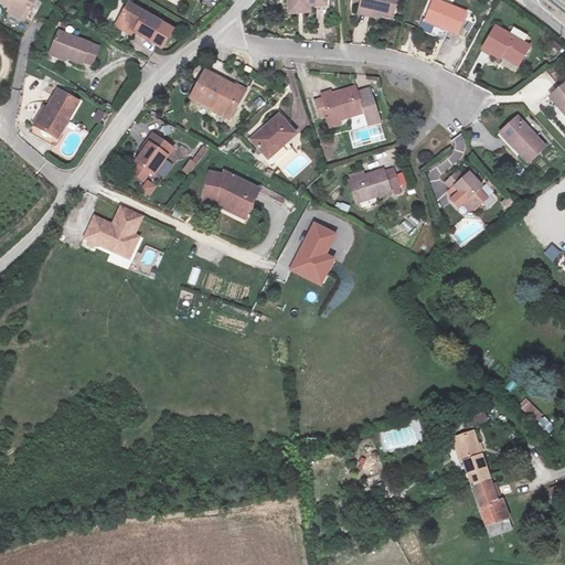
[(33,0),(0,0),(0,1),(24,16),(33,0)]
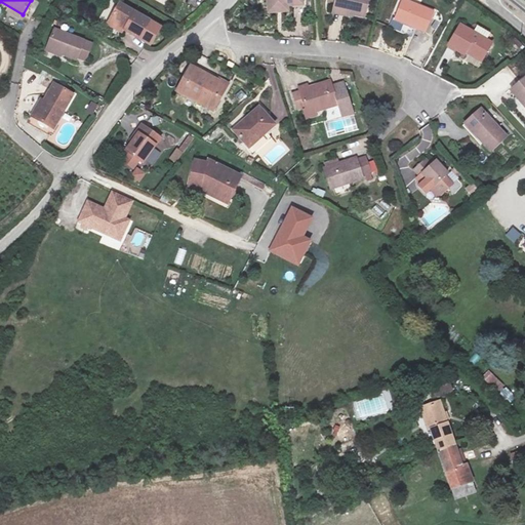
[(291,12),(289,0),(256,0),(259,16),(291,12)]
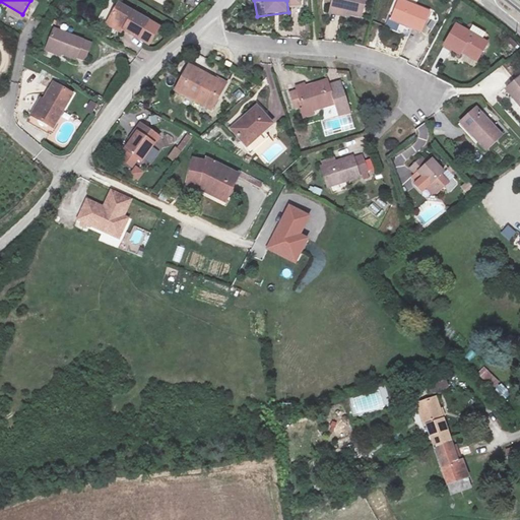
[(344,19),(347,0),(316,0),(315,14),(344,19)]
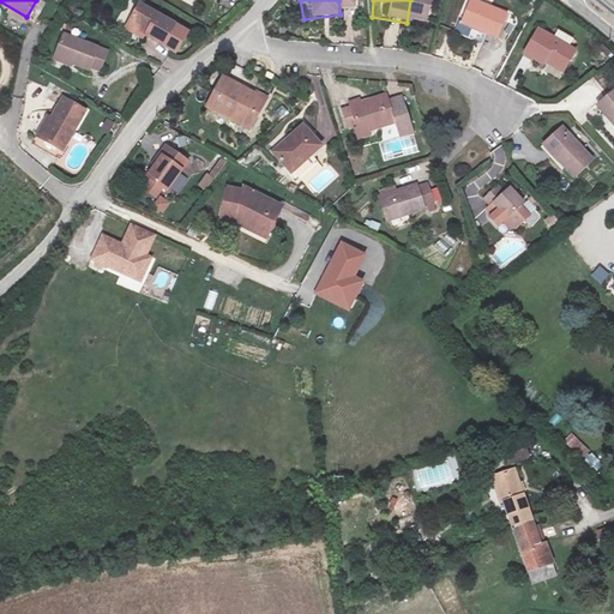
[(482,38),(493,11),(467,0),(457,0),(449,25),(482,38)]
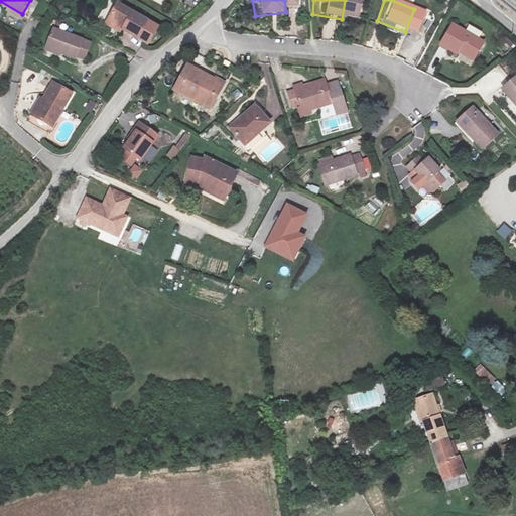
[(134,20),(104,2),(95,18),(124,38),(134,20)]
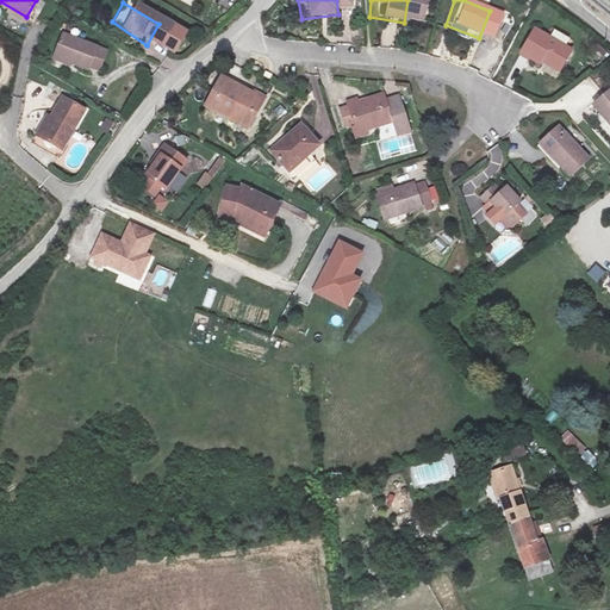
[(508,54),(522,64),(527,57),(546,70),(556,53),(524,31),(508,54)]
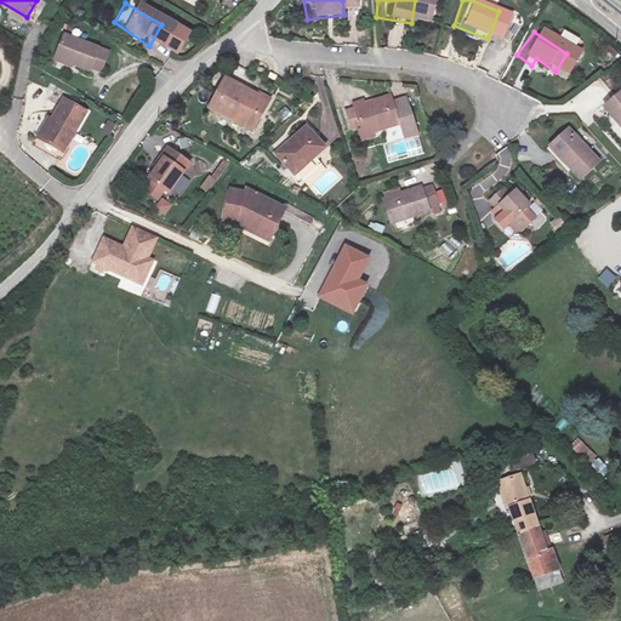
[(104,73),(113,53),(68,33),(57,56),(92,72),(93,69),(104,73)]
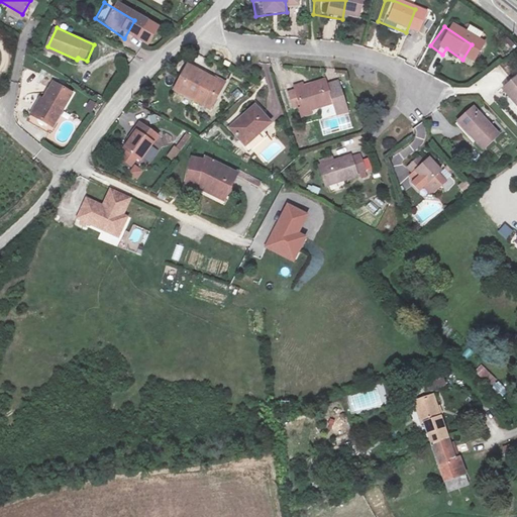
[(511,48),(515,43),(505,36),(502,41),(511,48)]
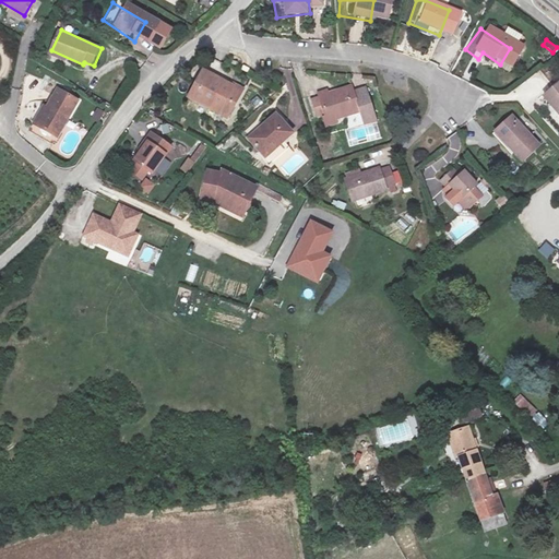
[(495,71),(500,64),(483,52),(478,59),(495,71)]
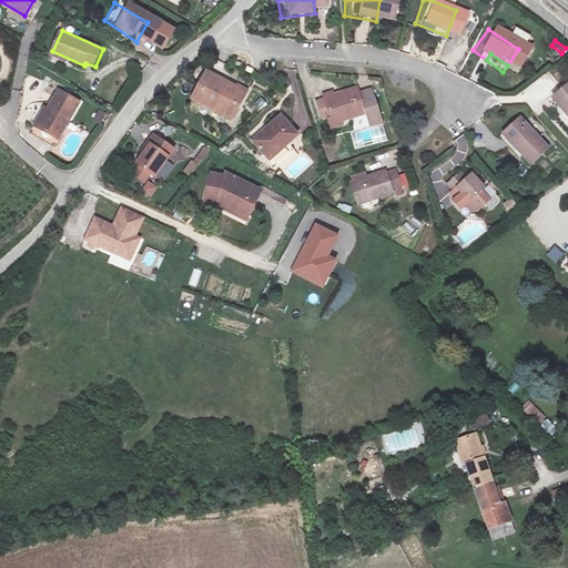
[(191,111),(226,128),(235,112),(244,117),(253,101),(242,95),(240,100),(204,83),(191,111)]
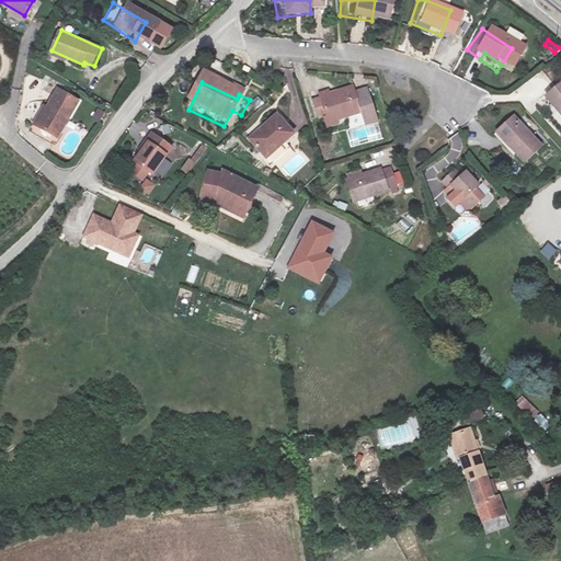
[(560,89),(558,86),(540,102),(560,125),(560,89)]
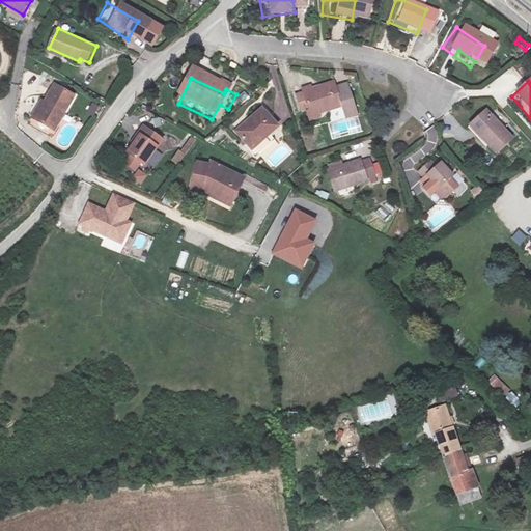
[(53,129),(73,92),(54,82),(34,118),(53,129)]
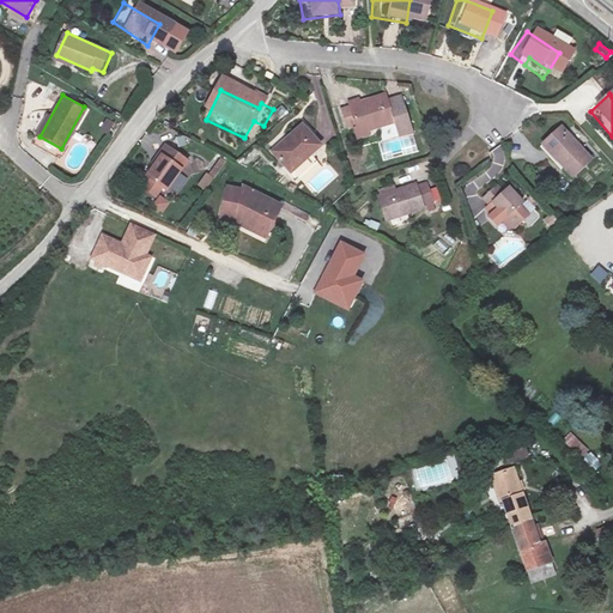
[(389,145),(405,140),(393,104),(377,109),(375,105),(351,114),(350,111),(346,110),(343,111),(341,114),(343,116),(351,141),(384,131),(389,145)]
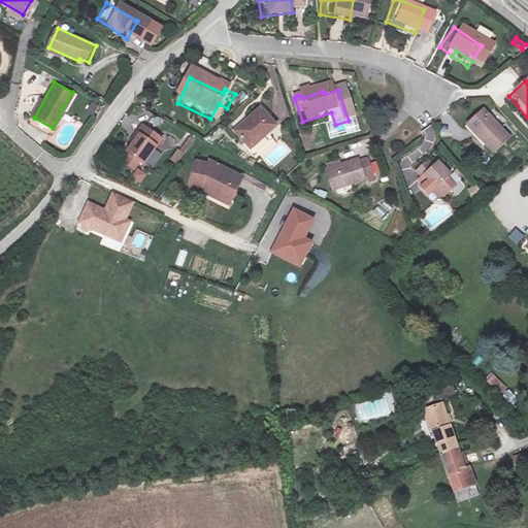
[(219,123),(227,108),(219,104),(210,119),(219,123)]
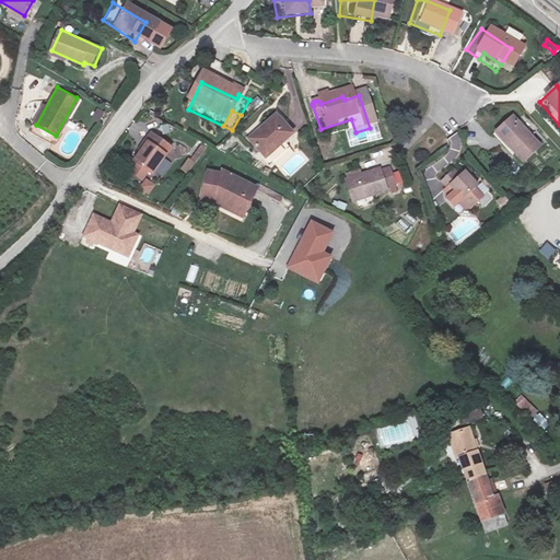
[(289,142),(267,121),(252,137),(258,143),(246,154),(261,170),(289,142)]
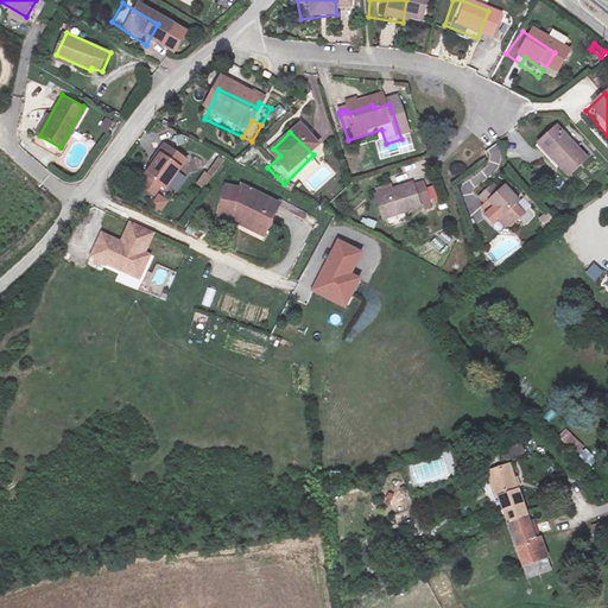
[(584,166),(556,132),(534,151),(548,168),(552,164),(567,182),(584,166)]
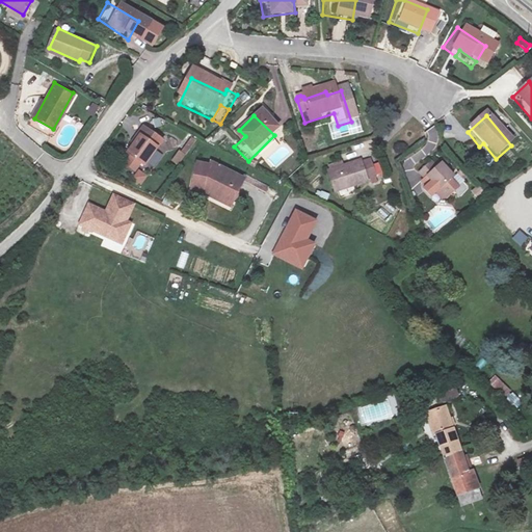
[(136,168),(154,142),(134,129),(128,138),(131,139),(118,156),(136,168)]
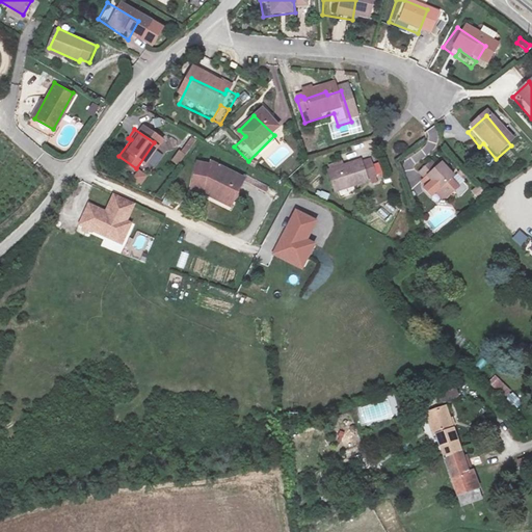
[(188,154),(196,140),(189,135),(181,149),(188,154)]
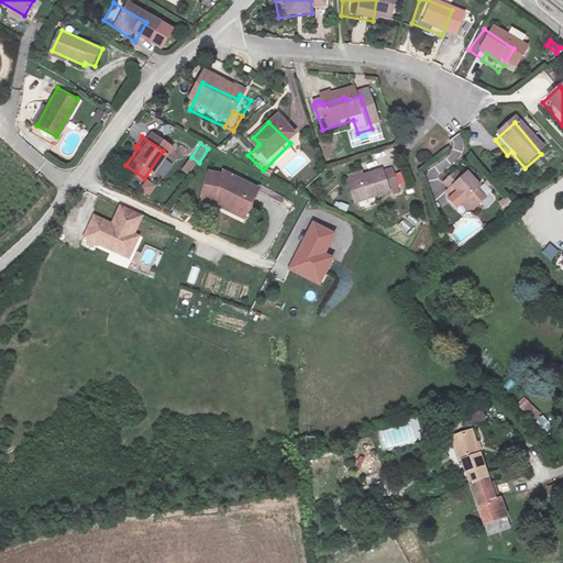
[(190,175),(196,162),(187,158),(183,172),(190,175)]
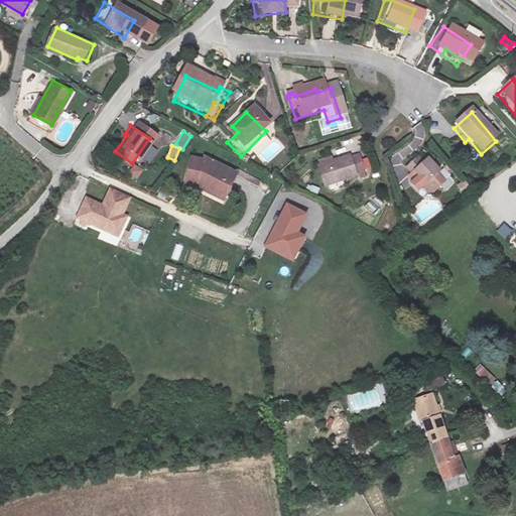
[(349,183),(343,161),(310,170),(316,191),(349,183)]
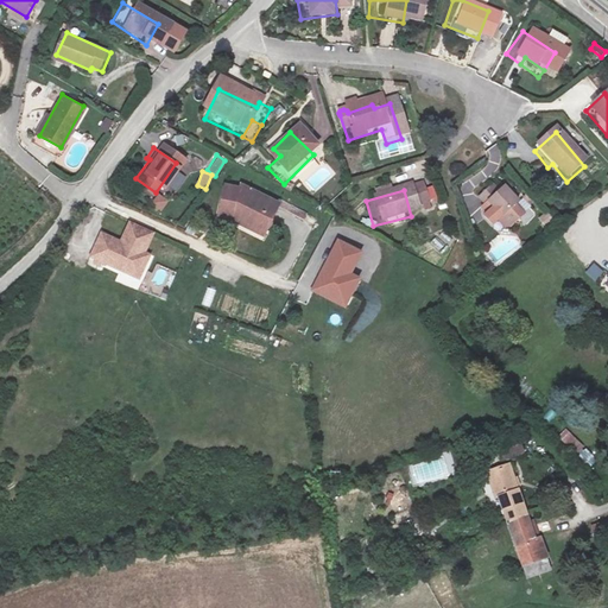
[(158,194),(151,204),(162,211),(169,202),(158,194)]
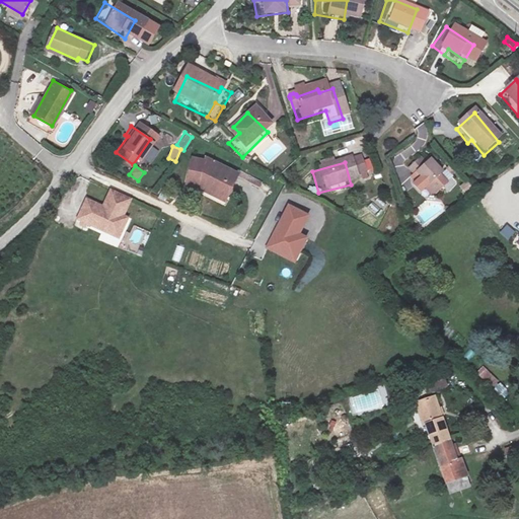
[(224,204),(235,180),(204,165),(203,168),(187,167),(184,190),(199,191),(224,204)]
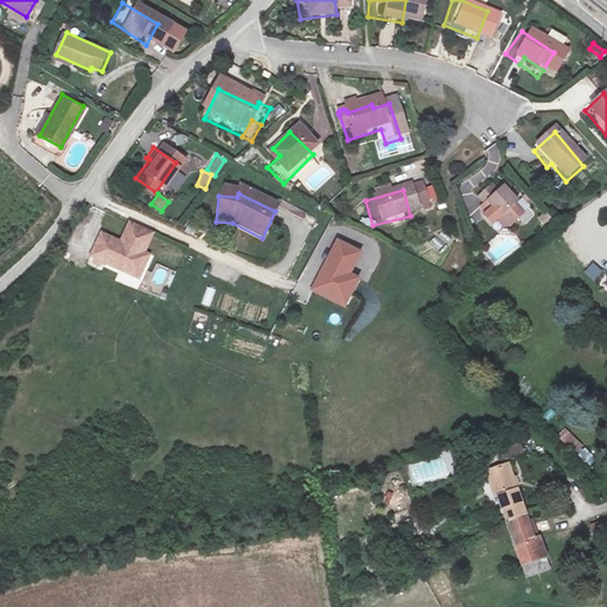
[(493,224),(511,209),(497,195),(489,202),(483,195),(466,208),(479,223),(487,217),(493,224)]
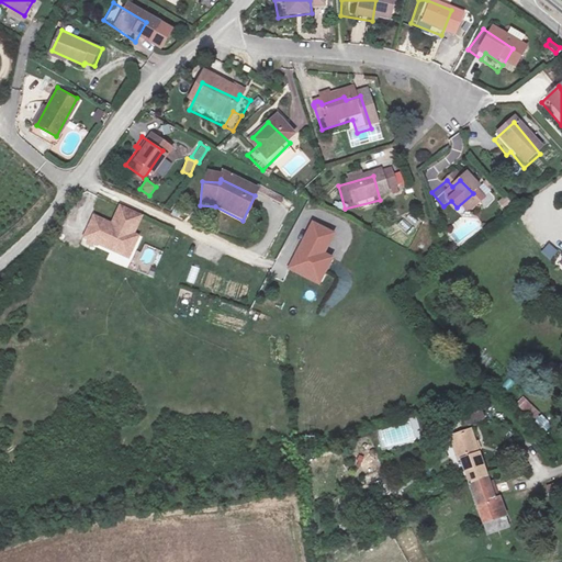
[(497,203),(504,211),(512,203),(506,195),(497,203)]
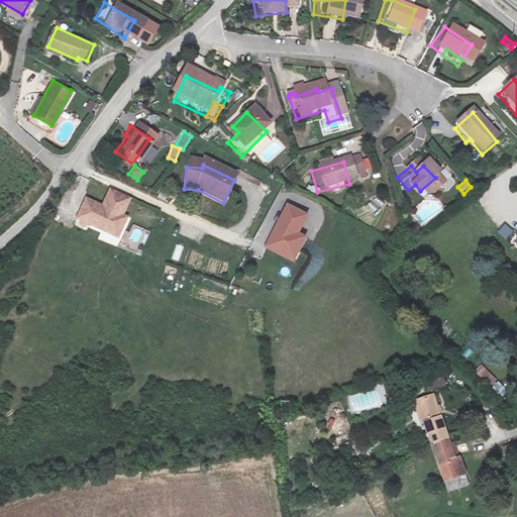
[(130,202),(105,194),(101,202),(84,197),(76,218),(118,239),(130,218),(124,214),(130,202)]
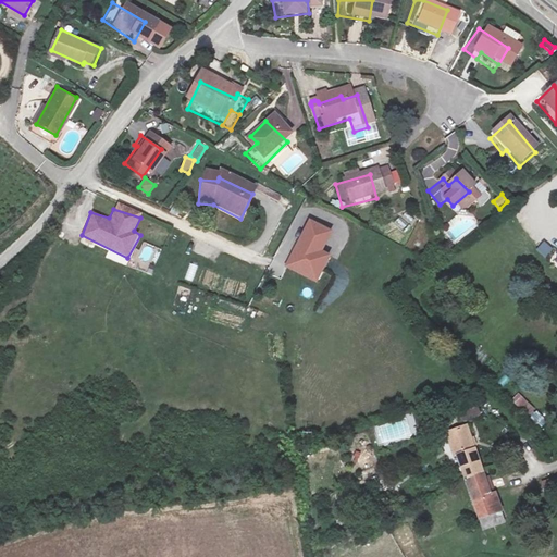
[(404,232),(412,219),(404,212),(394,225),(404,232)]
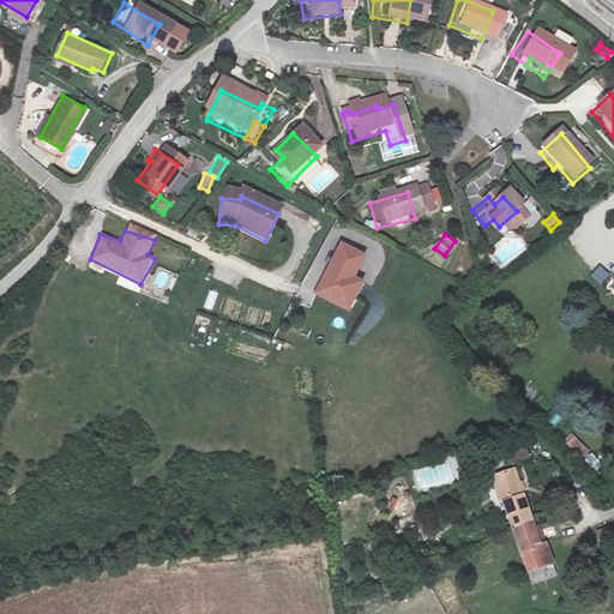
[(518,234),(493,252),(503,266),(529,248),(518,234)]
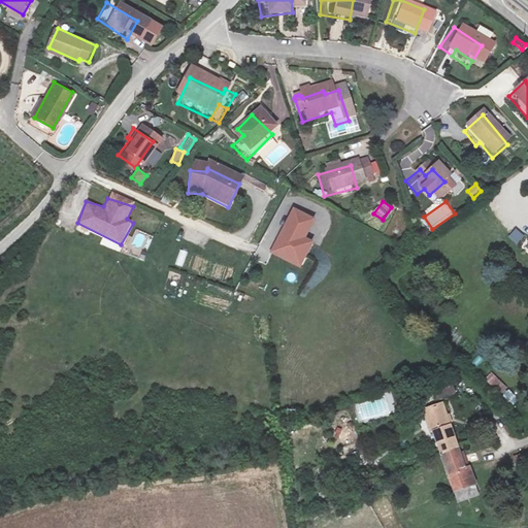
[(312,218),(292,207),(268,253),(298,268),(312,243),(303,237),(312,218)]
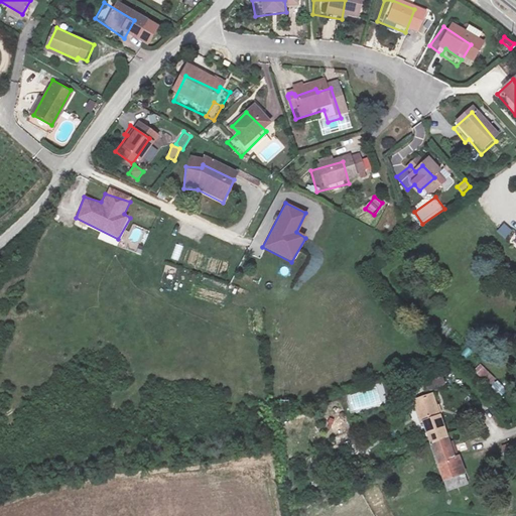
[(172,259),(179,261),(182,246),(175,244),(172,259)]
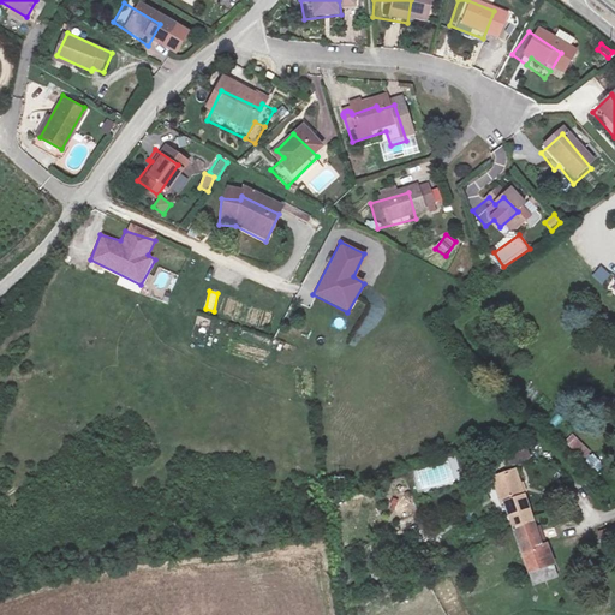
[(581,460),(591,452),(573,434),(563,442),(581,460)]
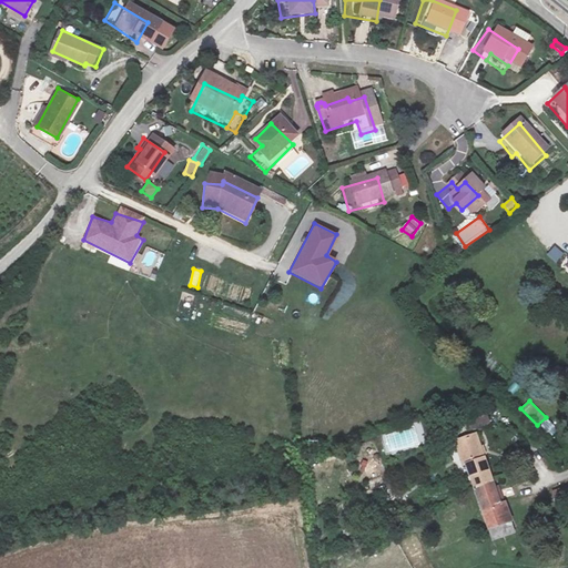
[(483,407),(463,413),(469,429),(489,425),(483,407)]
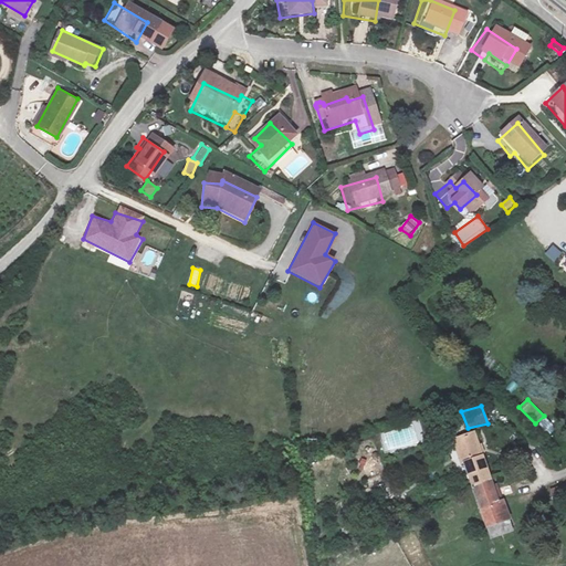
[(546,417),(538,422),(547,435),(555,429),(546,417)]
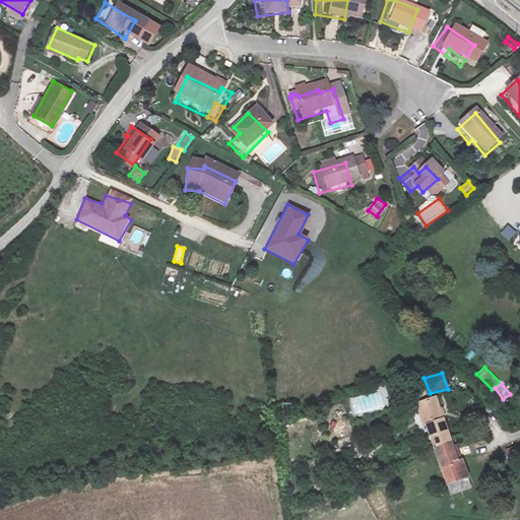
[(366,396),(355,397),(356,412),(367,411),(366,396)]
